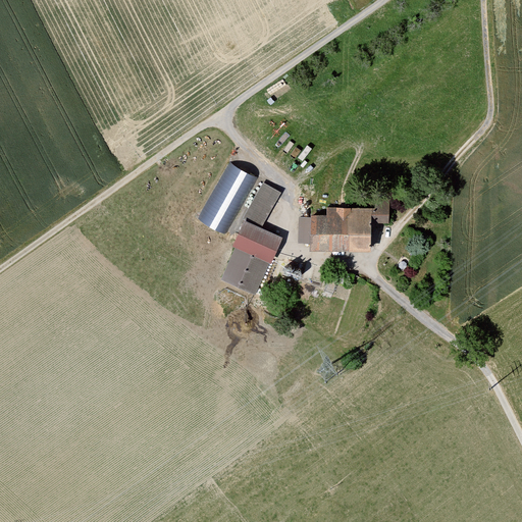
[(228,235),(258,175),(228,161),(200,219),(228,235)]
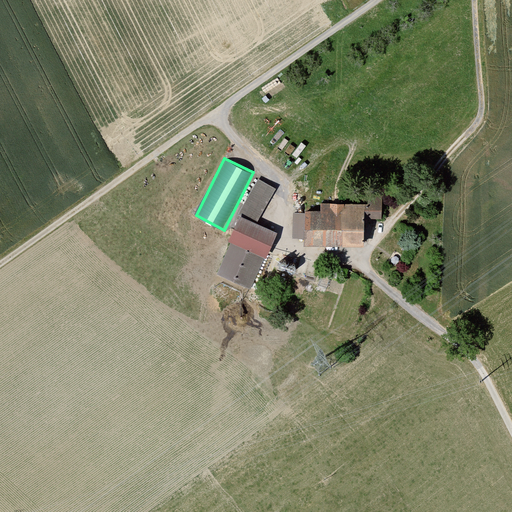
[(276,187),(259,178),(241,209),(258,219),(276,187)]
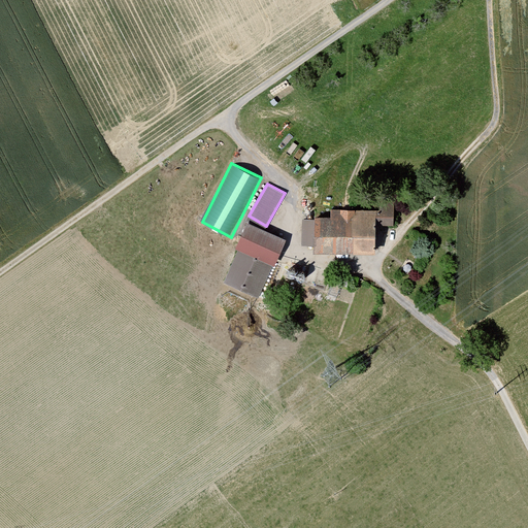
[(314,244),(314,251),(375,252),(376,230),(381,230),(381,223),(394,224),(394,213),(378,213),(378,208),(331,208),(331,215),(315,215),(315,218),(303,218),(302,244),(314,244)]
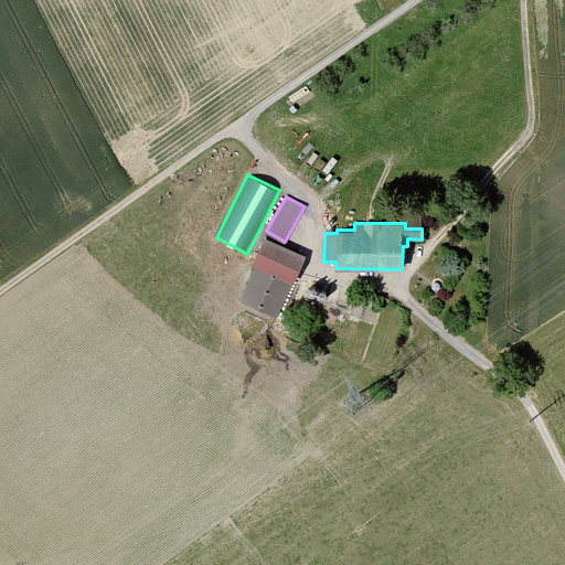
[(252,264),(255,266),(240,299),(276,317),(292,283),(294,284),(307,255),(265,235),(252,264)]
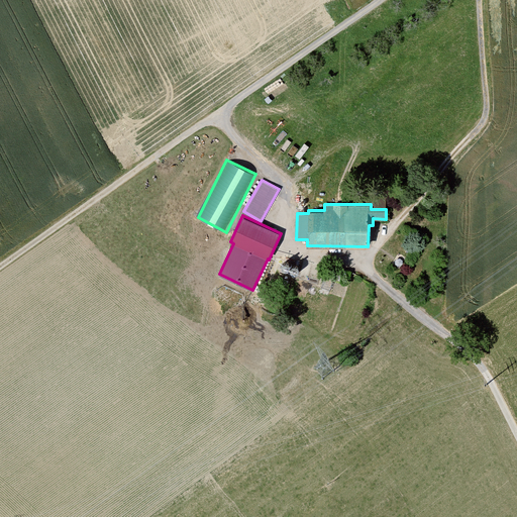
[(340,280),(342,271),(328,267),(322,287),(330,289),(332,278),(340,280)]
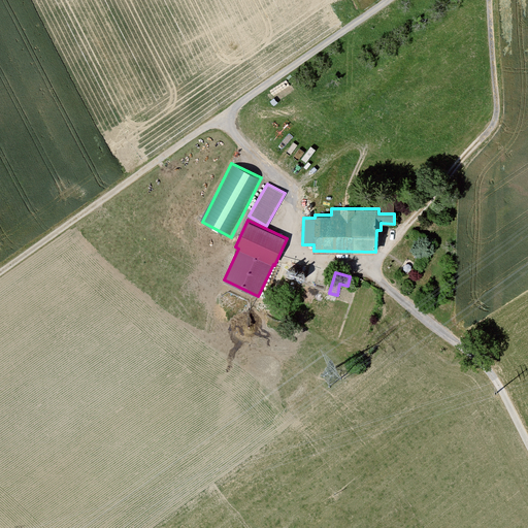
All buildings are outlined.
